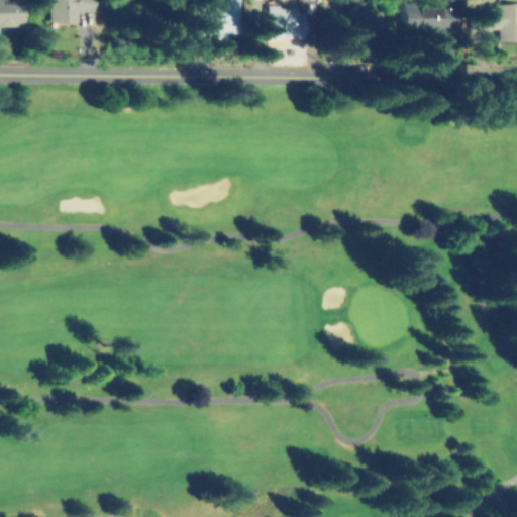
[(0,0),(16,0),(16,23),(0,23),(0,0)]
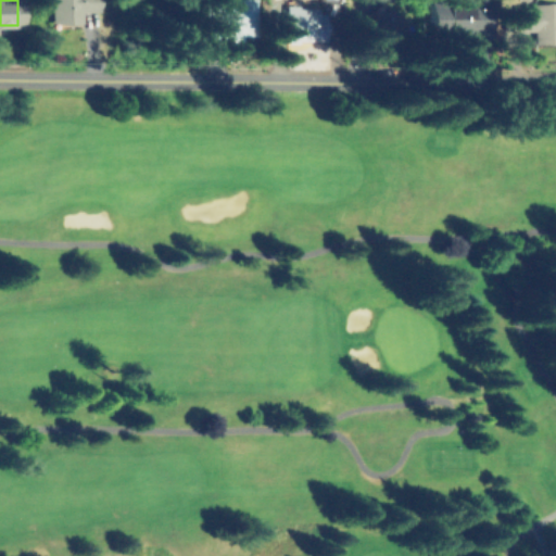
[(98,0),(98,9),(81,10),(81,21),(53,22),(53,0),(98,0)]
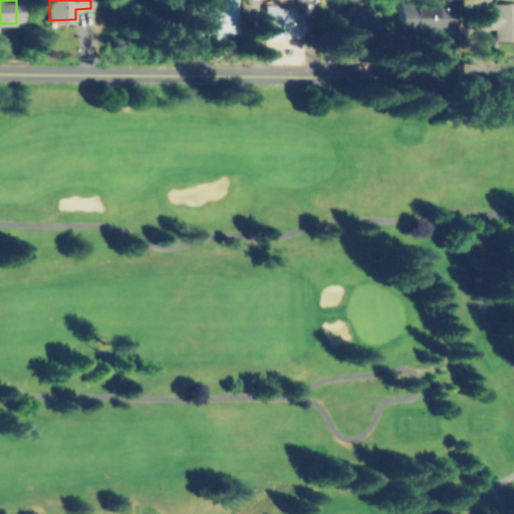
[(237,0),(237,32),(191,32),(191,0),(237,0)]
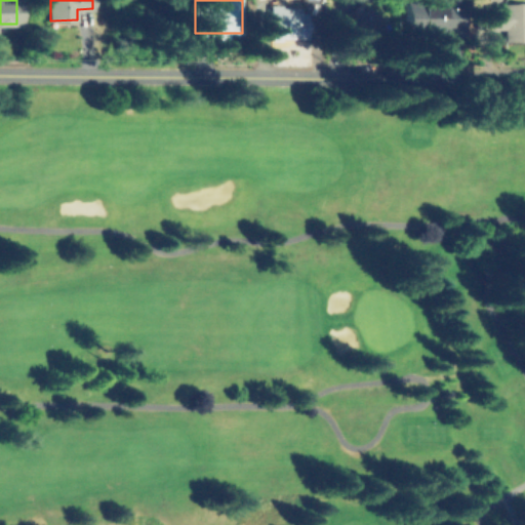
[(364,0),(385,26),(357,49),(335,24),(364,0)]
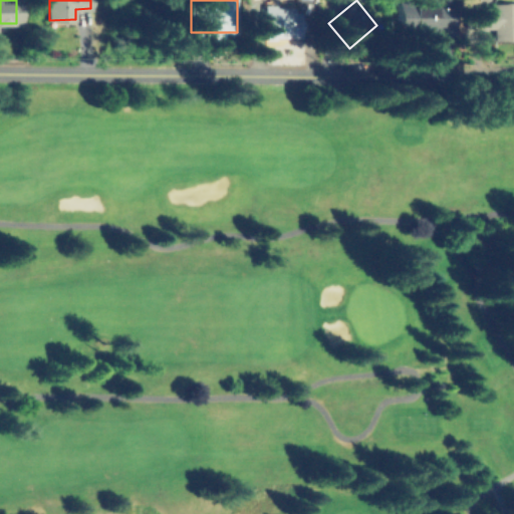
[(431,0),(431,5),(451,5),(452,33),(427,34),(427,39),(398,39),(397,6),(402,6),(401,0),(431,0)]
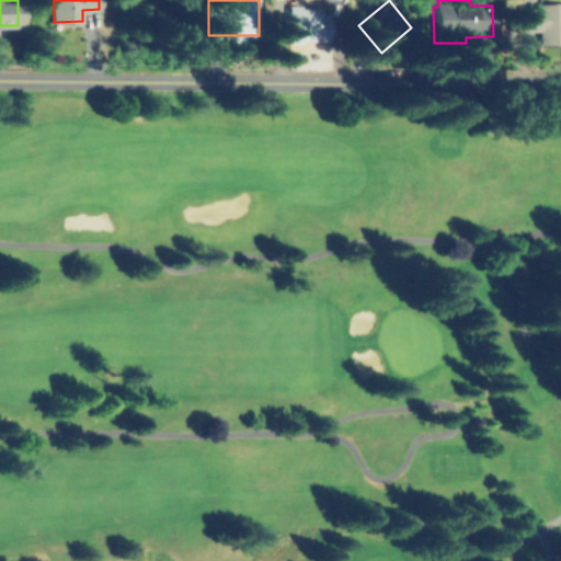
[(560,41),(535,41),(535,27),(512,29),(512,9),(539,9),(539,2),(560,2),(560,41)]
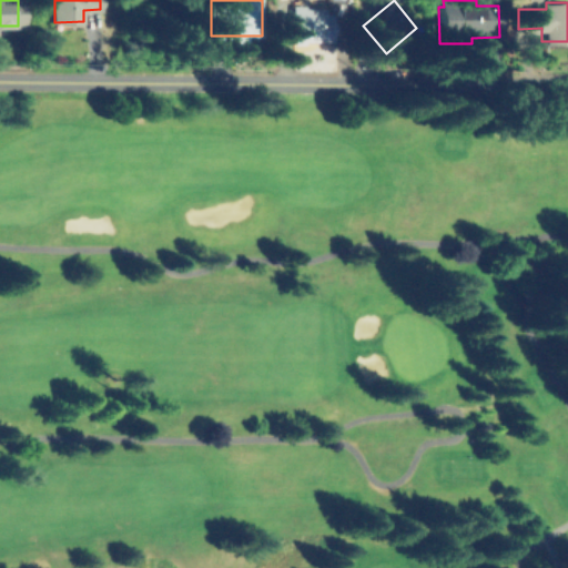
[(331,41),(291,41),(290,7),(331,6),(331,41)]
